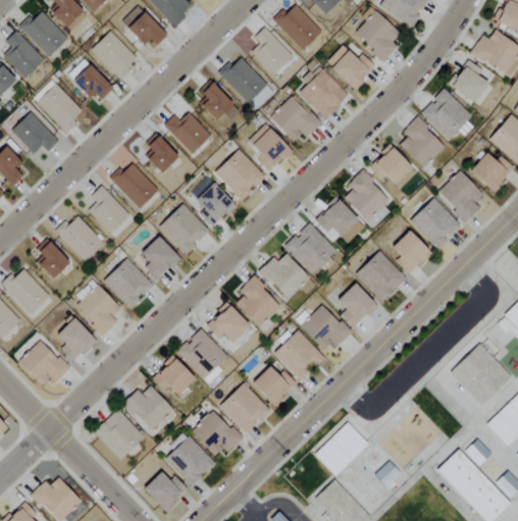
[(71,32),(89,15),(73,0),(52,0),(56,5),(51,10),(71,32)]
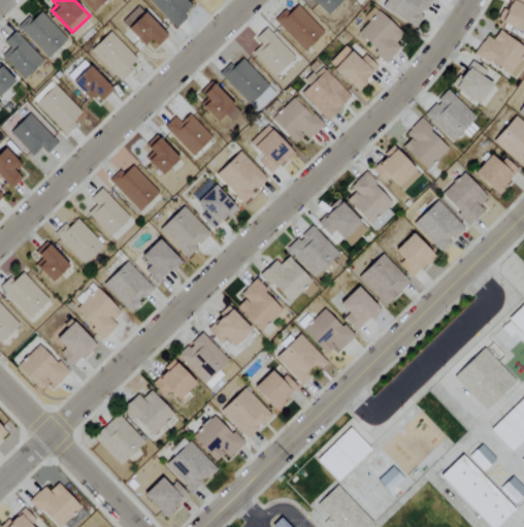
[(84,0),(95,11),(106,0),(84,0)]
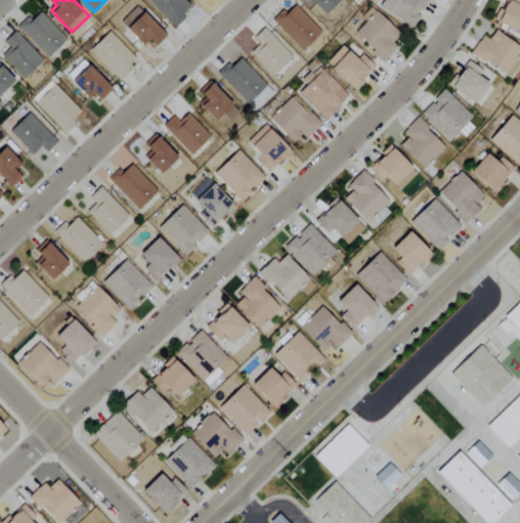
[(148,0),(178,27),(187,16),(184,13),(193,4),(188,0),(148,0)]
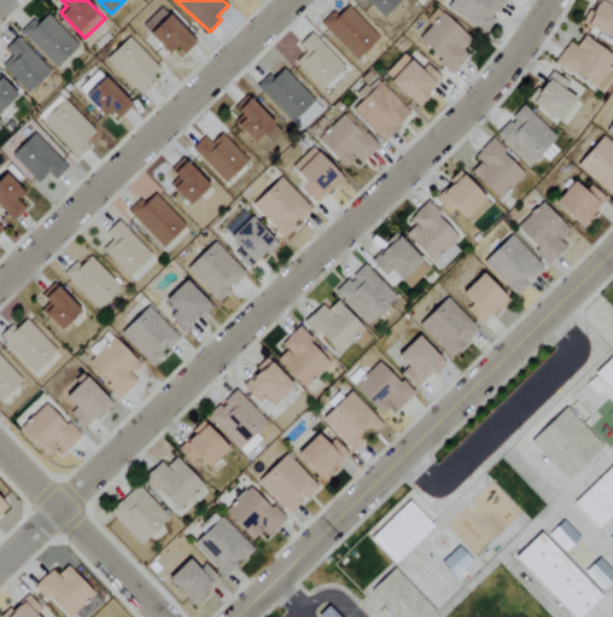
[(367,0),(384,17),(398,0),(367,0)]
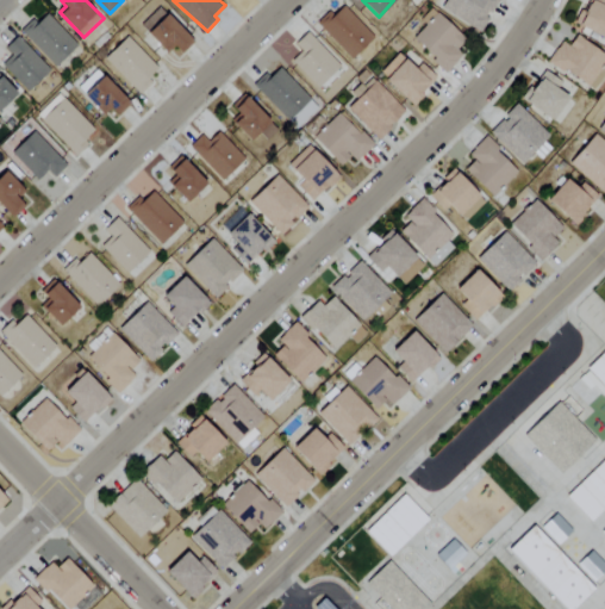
[(448,0),(443,8),(482,31),(500,0),(448,0)]
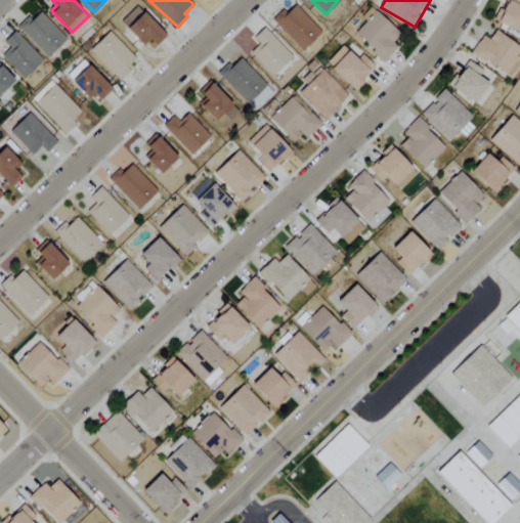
[(508,0),(500,24),(519,31),(519,0),(508,0)]
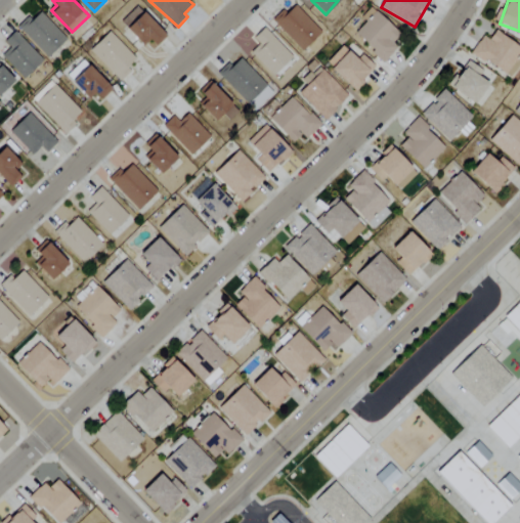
[(304,50),(323,32),(298,4),(289,12),(285,9),(274,18),(304,50)]
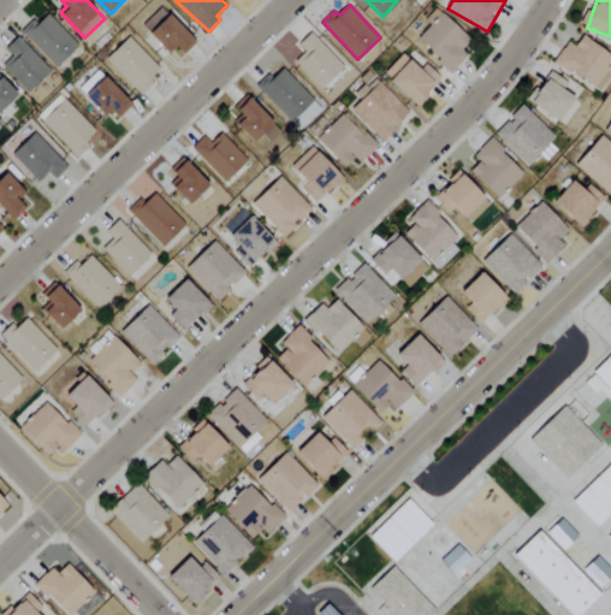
[(197,42),(165,6),(144,25),(171,54),(177,49),(183,55),(197,42)]
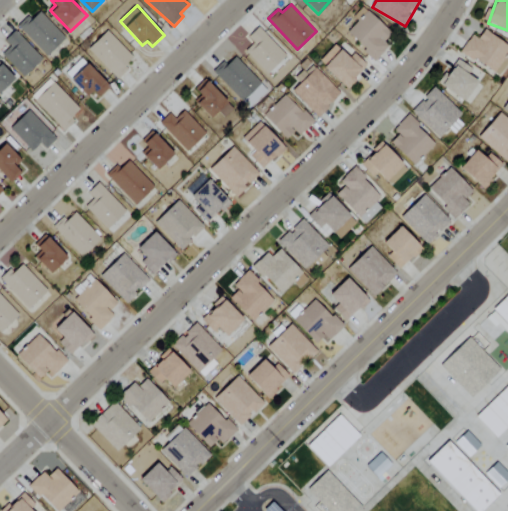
[(48,55),(67,37),(41,10),(33,18),(29,15),(19,25),(48,55)]
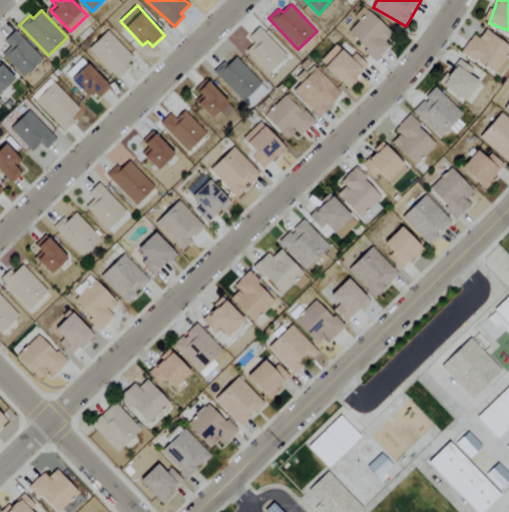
[(391,46),(386,41),(394,33),(370,11),(349,33),(378,60),(391,46)]
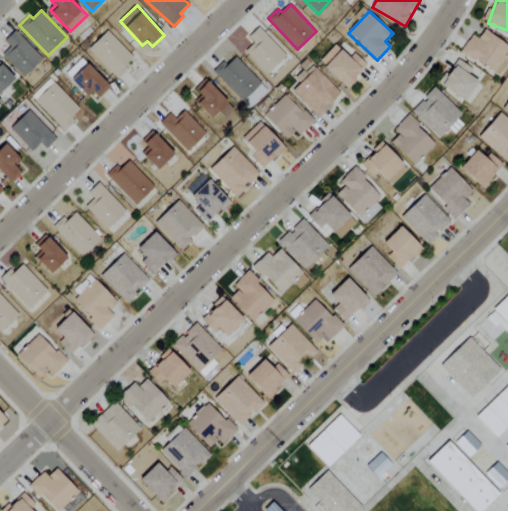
[(250,36),(255,42),(247,50),(269,73),(288,55),(260,26),(250,36)]
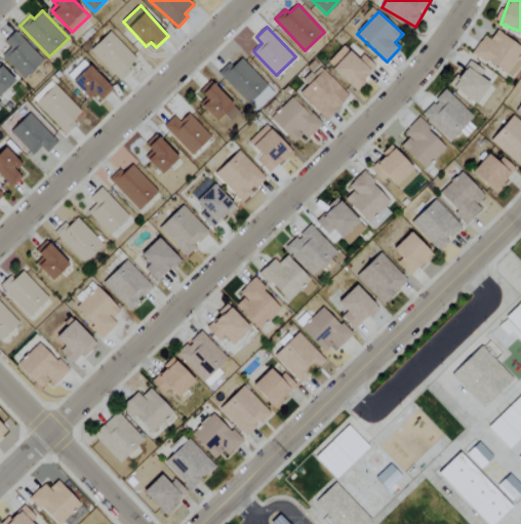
[(132,70),(129,67),(137,58),(112,30),(92,48),(121,80),(132,70)]
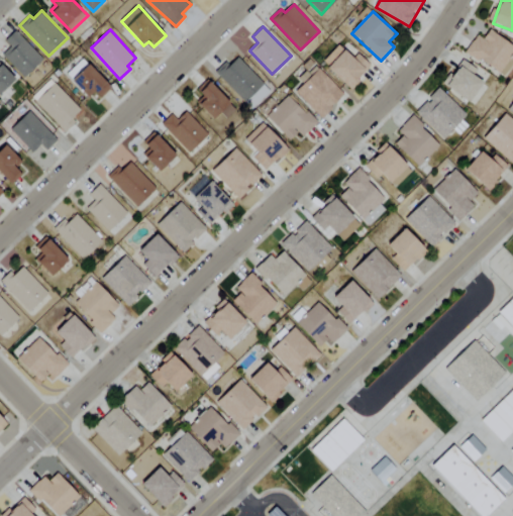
[(3,55),(27,77),(44,58),(15,30),(7,40),(12,45),(3,55)]
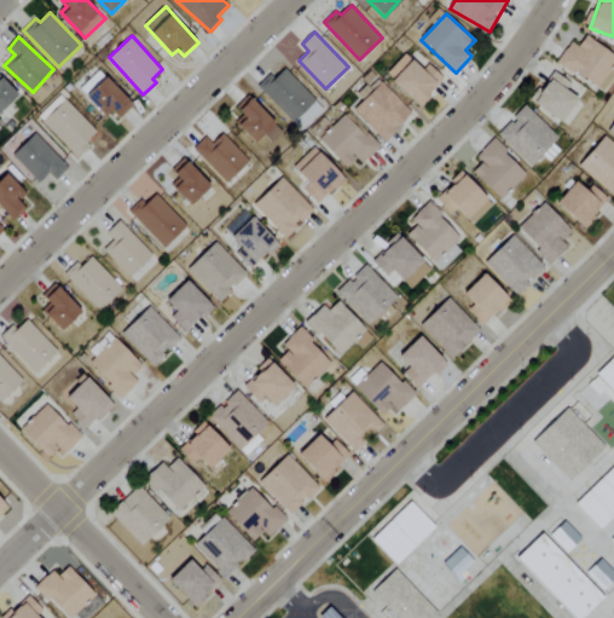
[(559,62),(603,90),(613,73),(613,53),(586,36),(580,46),(572,41),(559,62)]
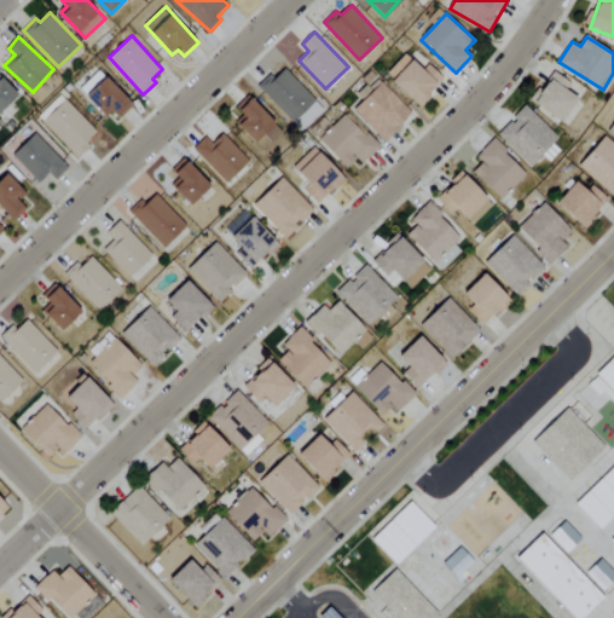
[(387,74),(420,105),(445,78),(429,63),(424,69),(407,53),(387,74)]
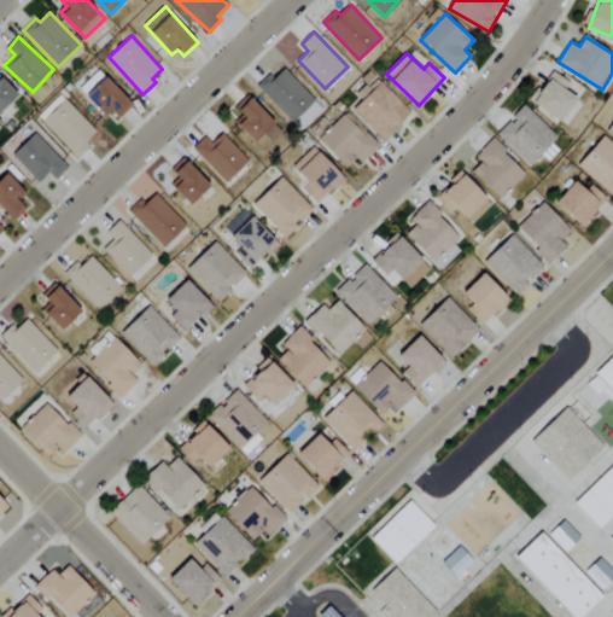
[(317,98),(284,65),(262,89),(296,121),(317,98)]
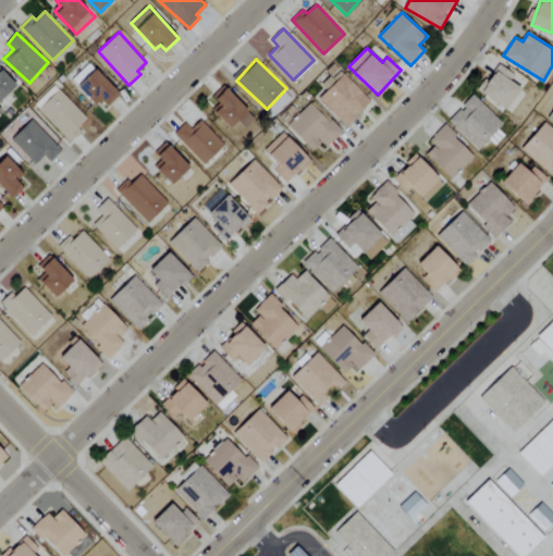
[(512,81),(515,75),(501,64),(480,90),(505,110),(521,88),(512,81)]
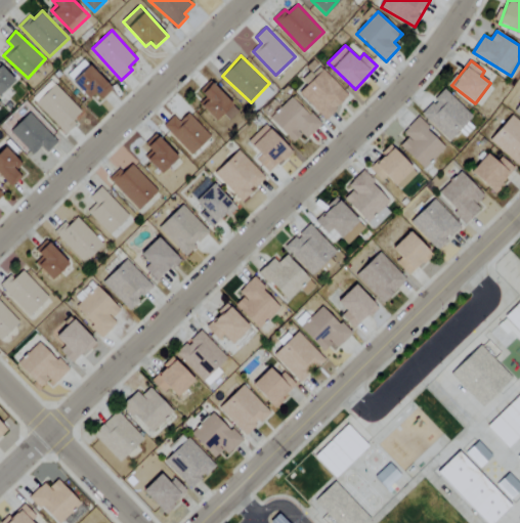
[(97,93),(101,99),(113,90),(90,62),(72,78),(90,99),(97,93)]
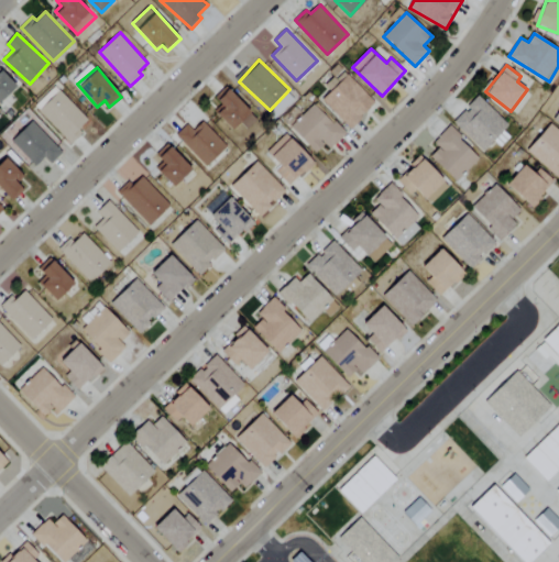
[(0,101),(17,84),(1,69),(0,69),(0,101)]
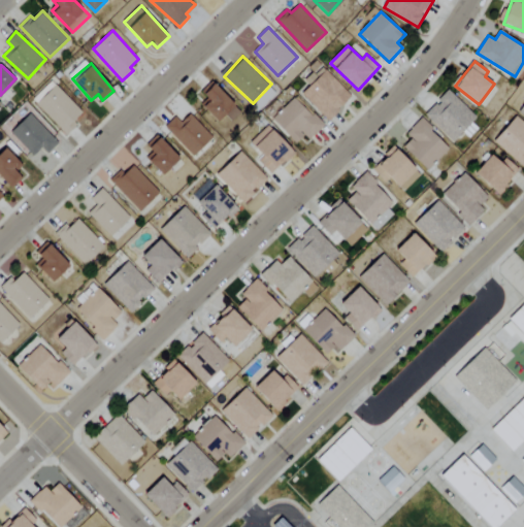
[(330,120),(354,96),(327,69),(303,93),(330,120)]
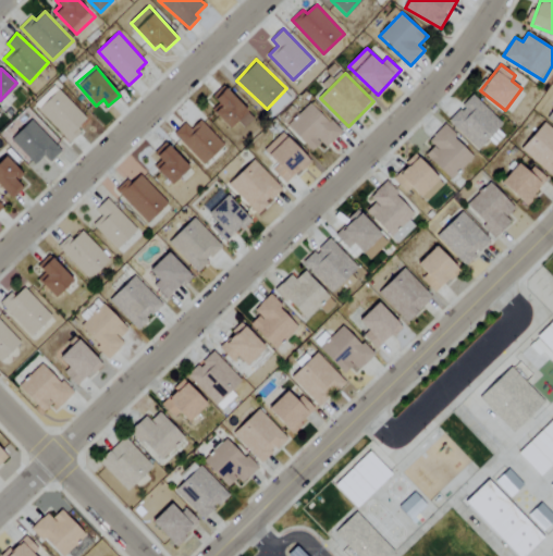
[(214,112),(230,127),(248,110),(226,87),(214,99),(221,106),(214,112)]
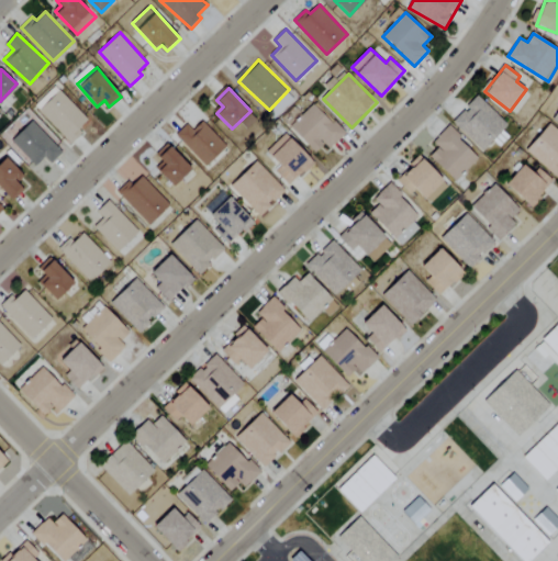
[(40,109),(71,143),(84,133),(79,128),(89,120),(60,89),(40,109)]
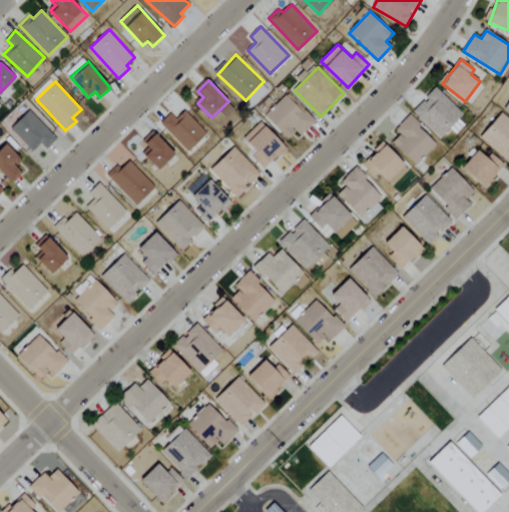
[(442,137),(465,112),(437,87),(414,111),(442,137)]
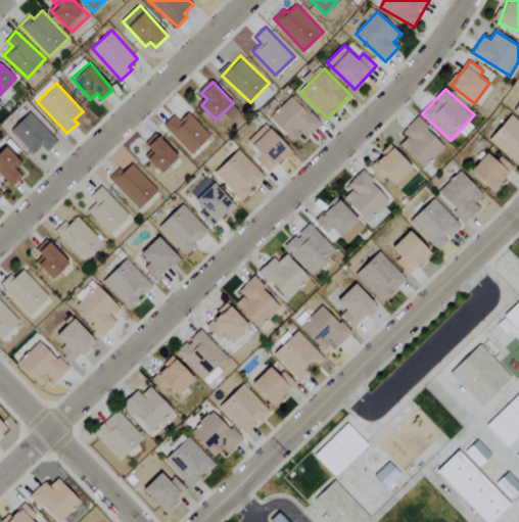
[(323,124),(296,95),(271,117),(294,142),(303,133),(309,138),(323,124)]
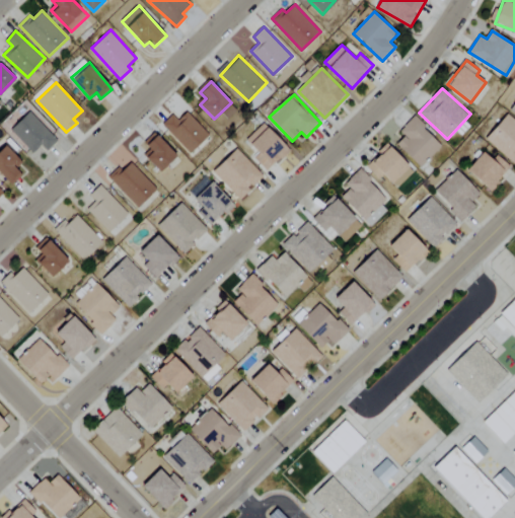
[(49,150),(59,140),(31,111),(11,129),(33,152),(44,144),(49,150)]
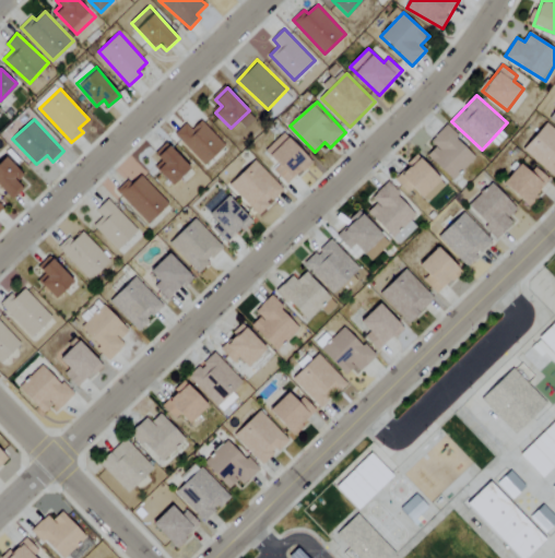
[(193,128),(188,122),(176,133),(207,164),(227,144),(203,119),(193,128)]
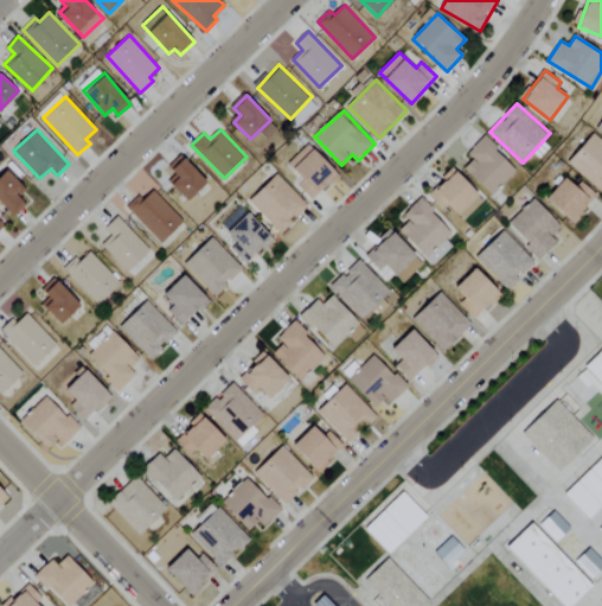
[(569,160),(601,191),(601,138),(596,133),(569,160)]
